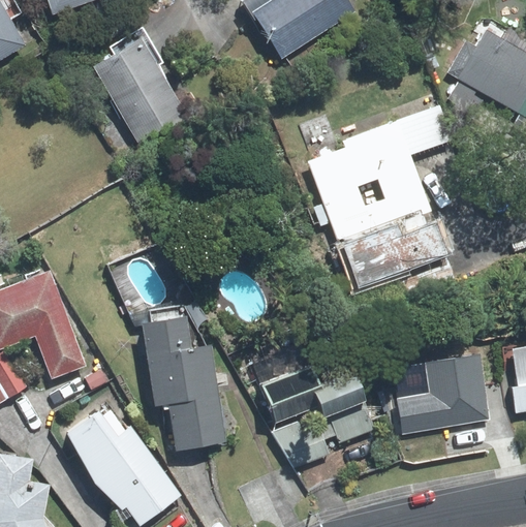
[(44,0),(50,16),(95,0),(44,0)]
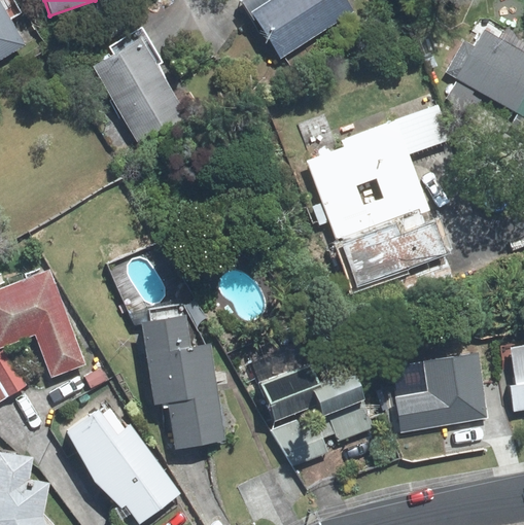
[(241,0),(281,60),(355,10),(347,0),(241,0)]
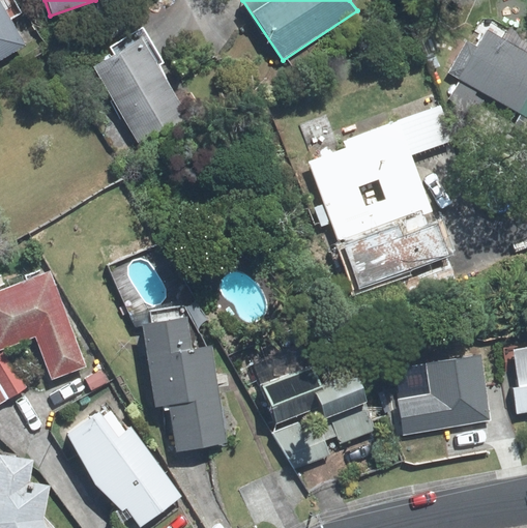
[(0,2),(0,61),(27,46),(0,2)]
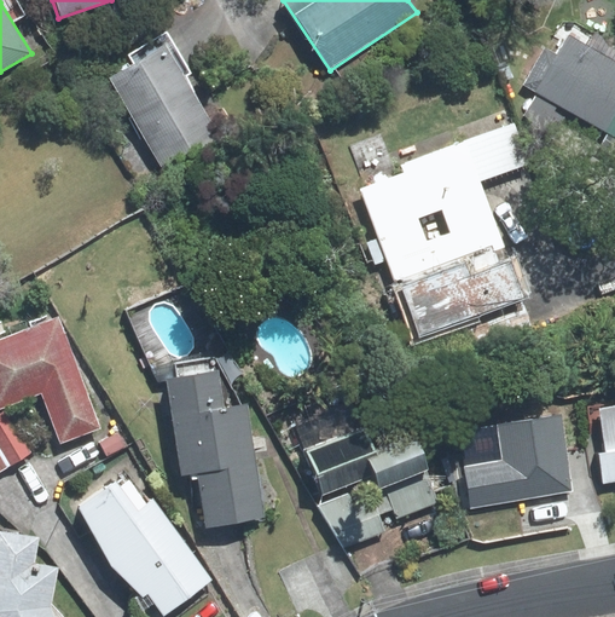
[(541,51),(522,85),(537,92),(522,116),(556,136),(569,111),(611,134),(602,151),(614,157),(614,57),(567,30),(552,57),(541,51)]
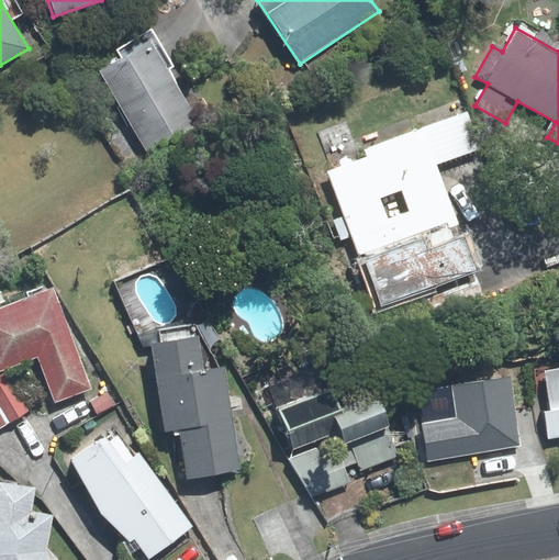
[(146,29),(90,64),(149,155),(204,120),(146,29)]
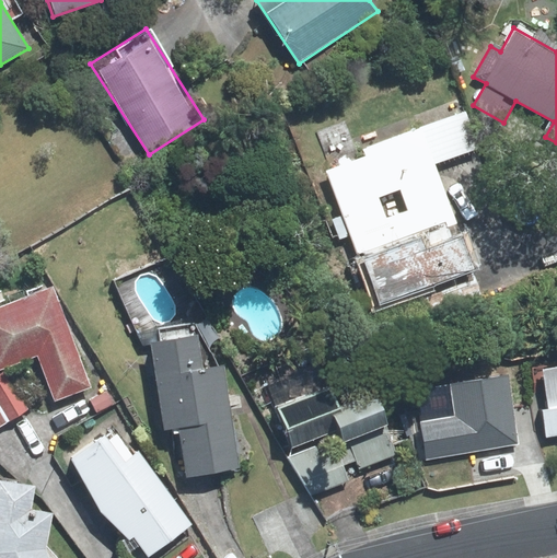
[(480,149),(466,111),(324,162),(376,304),(415,290),(426,320),(485,299),(436,165),(480,149)]
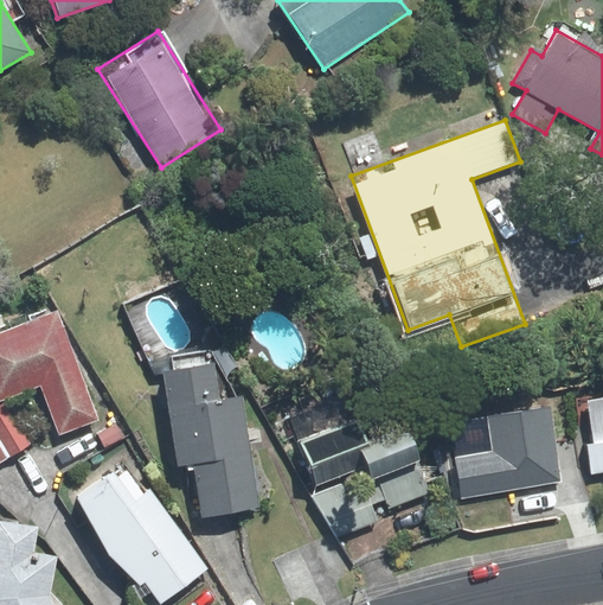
[(58,309),(0,330),(0,400),(39,384),(59,434),(101,418),(58,309)]
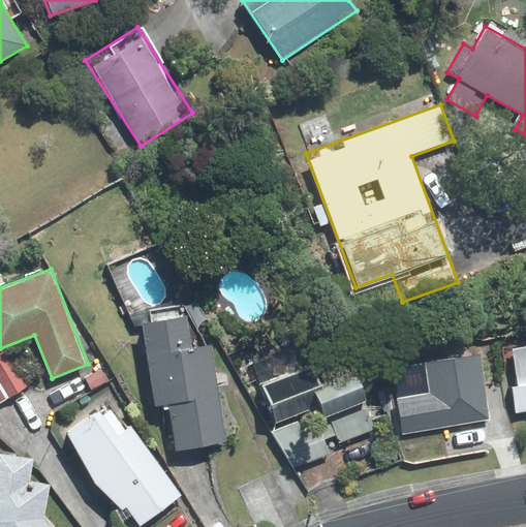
[(199,369),(188,302),(136,310),(153,407),(165,405),(174,451),(227,442),(214,366),(199,369)]
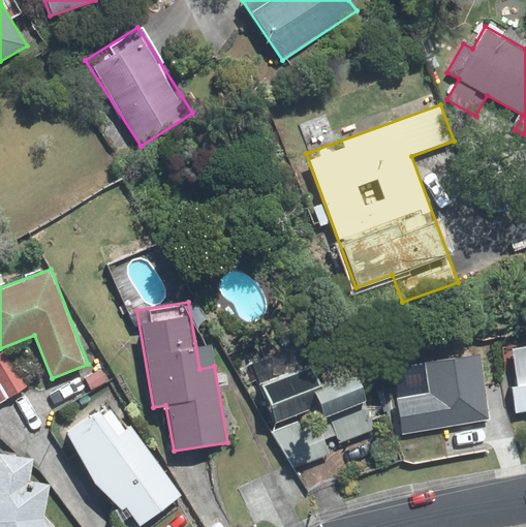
[(525,341),(503,345),(515,412),(525,410),(525,341)]
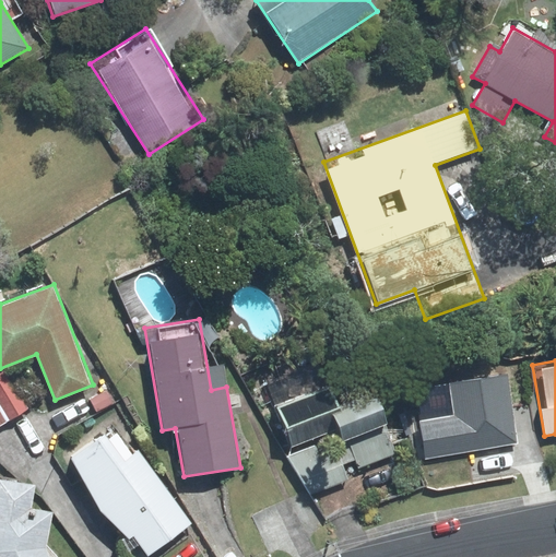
[(509,371),(411,387),(422,459),(520,443),(509,371)]
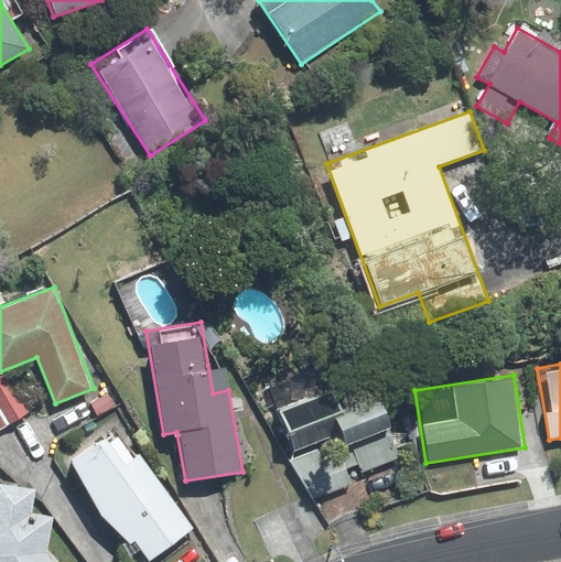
[(331,388),(271,411),(306,503),(354,484),(352,476),(402,456),(378,395),(338,410),(331,388)]
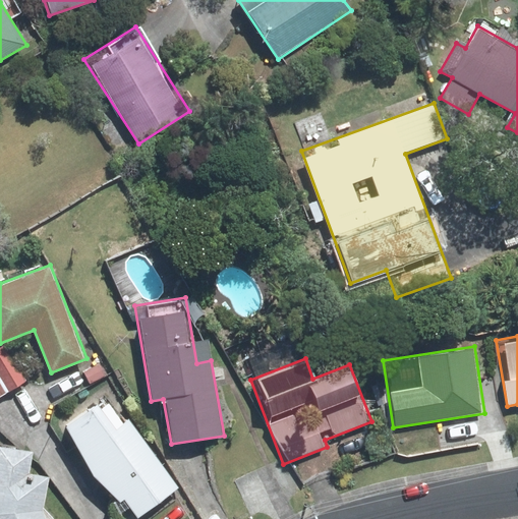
[(0,368),(0,398),(13,391),(0,368)]
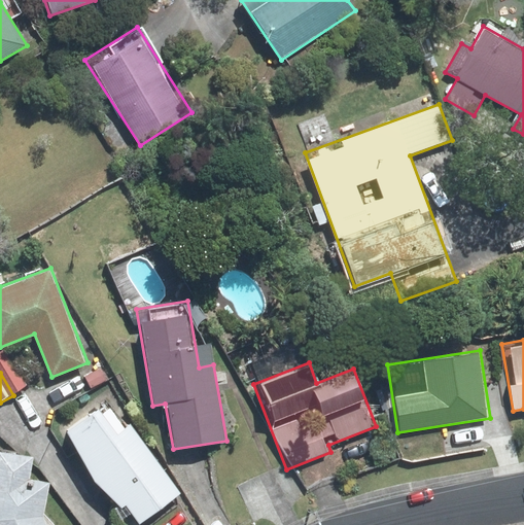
[(138,524),(180,493),(108,399),(65,432),(136,524),(138,524)]
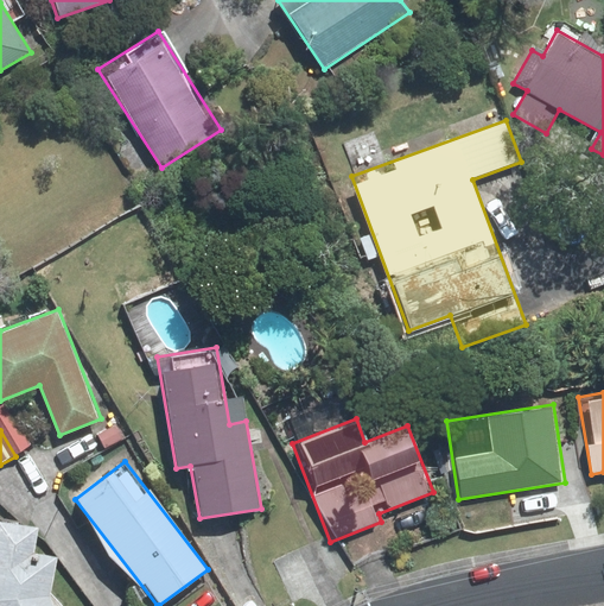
[(53,605),(50,595),(57,555),(32,551),(36,526),(0,519),(0,605),(53,605)]
